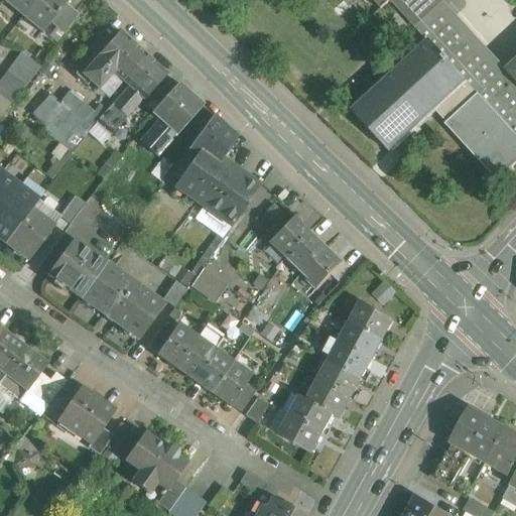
[(5,0),(4,3),(22,17),(35,0),(5,0)]
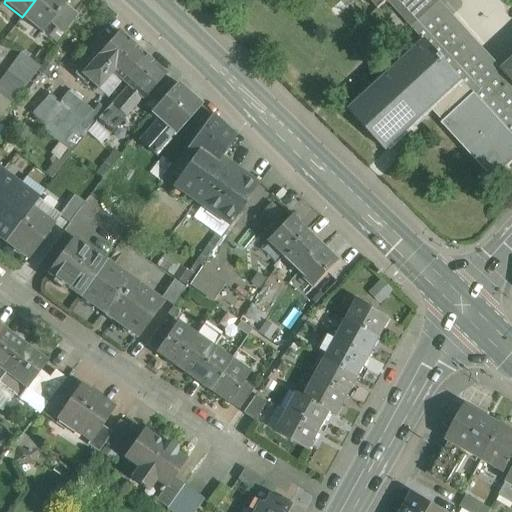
[(67,2),(63,0),(35,0),(22,17),(41,33),(49,23),(65,5),(67,2)]
